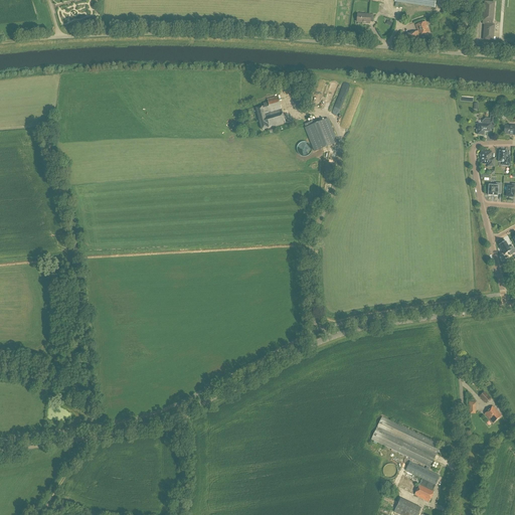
[(493,22),(494,3),(484,2),(482,24),(484,24),(483,40),(493,41),(493,36),(491,36),(492,33),(493,26),(493,25),(491,25),(492,22),(493,22)]
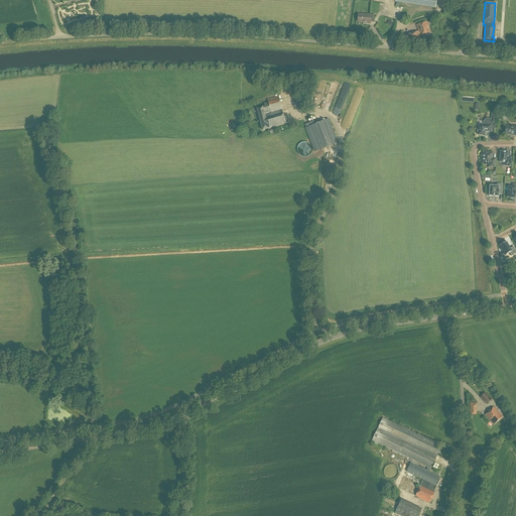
[(358,14),(358,22),(366,23),(366,24),(371,24),(371,23),(374,23),(375,15),(371,15),(358,14)]
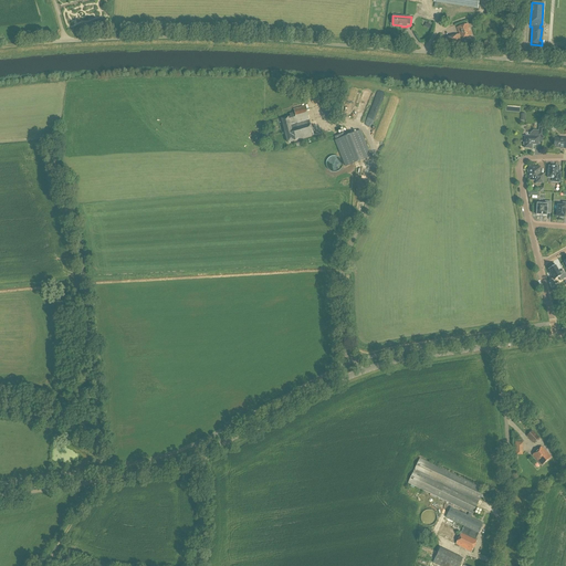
[(449,51),(462,48),(460,40),(471,35),(468,24),(457,28),(459,35),(446,39),(449,51)]
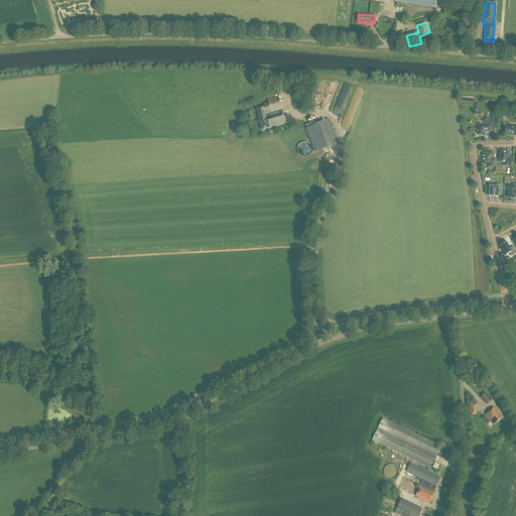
[(300,109),(307,104),(299,93),(292,98),(300,109)]
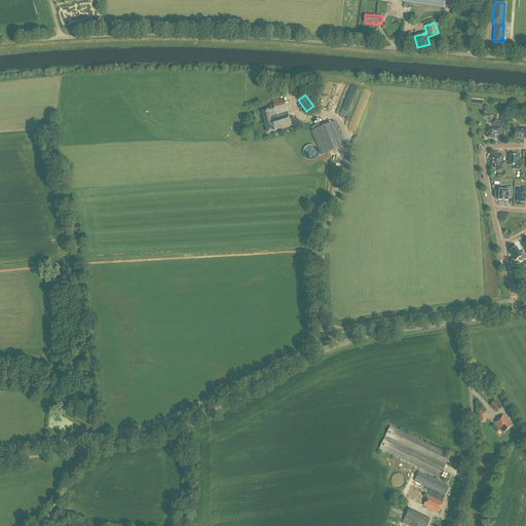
[(267,134),(274,132),(274,130),(280,128),(291,125),(285,99),(273,102),(273,105),(269,106),(270,109),(262,111),(267,134)]
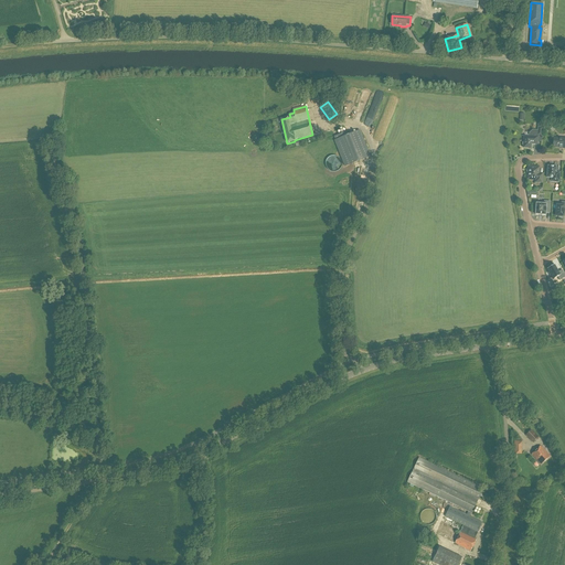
[(370,156),(360,130),(350,135),(348,131),(334,137),(336,140),(334,140),(344,167),(370,156)]
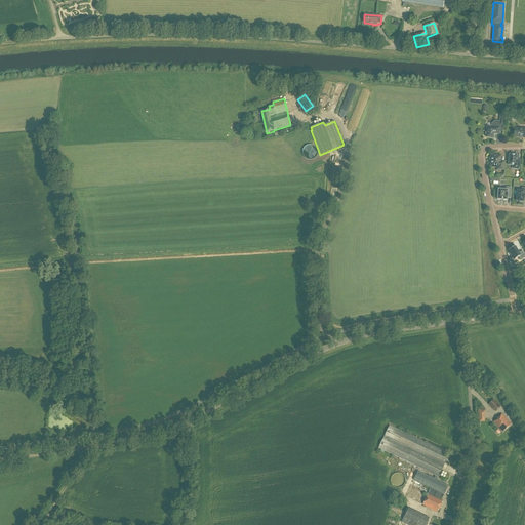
[(499,134),(499,127),(487,126),(487,131),(486,131),(485,135),(486,135),(486,137),(493,137),(493,133),(499,134)]
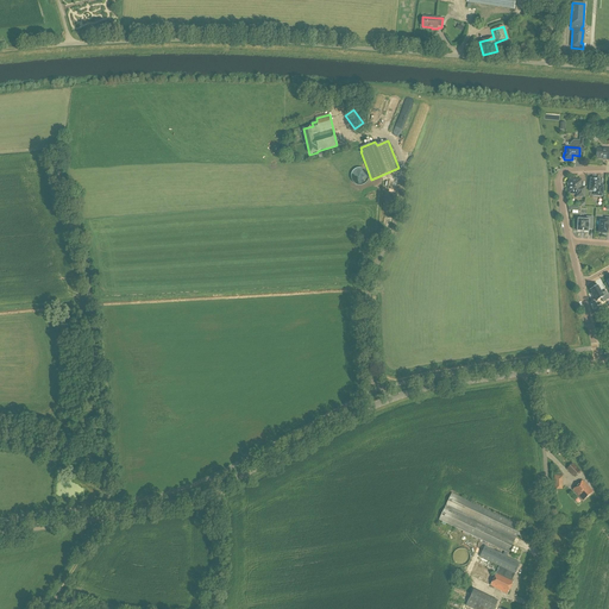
[(608,159),(608,149),(597,149),(596,158),(608,159)]
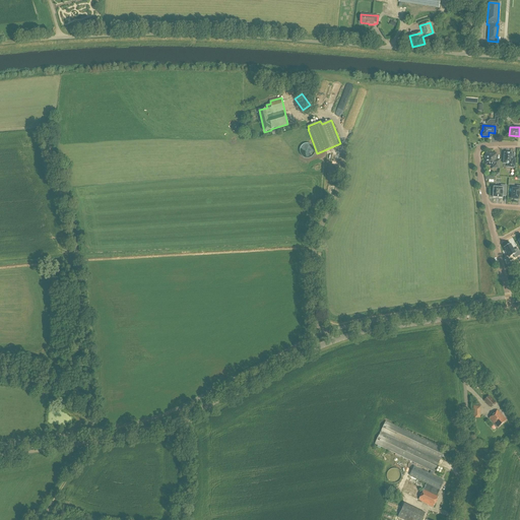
[(512,158),(512,153),(504,152),(504,155),(503,155),(503,160),(504,160),(504,164),(508,164),(507,168),(515,168),(515,158),(512,158)]
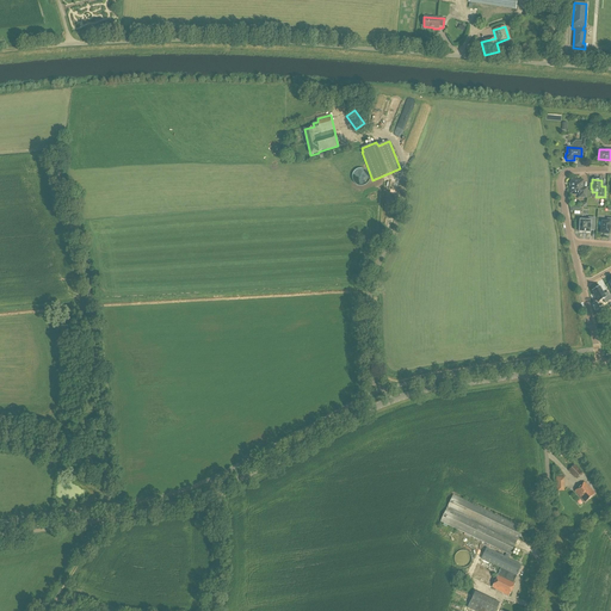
[(586,198),(587,190),(582,190),(584,181),(572,180),(571,195),(579,195),(579,197),(586,198)]
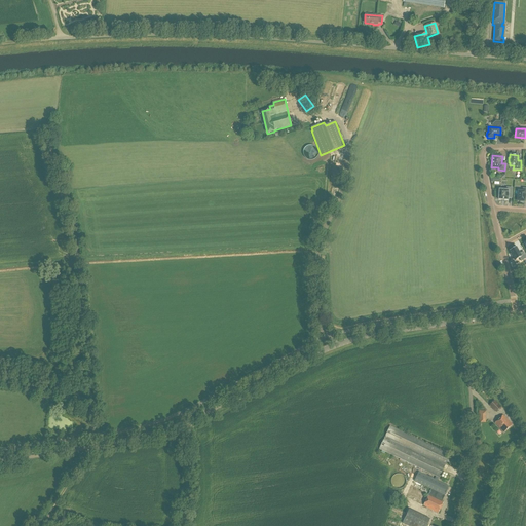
[(512,196),(512,188),(506,188),(506,190),(499,189),(499,192),(498,191),(497,197),(498,197),(498,199),(508,200),(509,196),(512,196)]
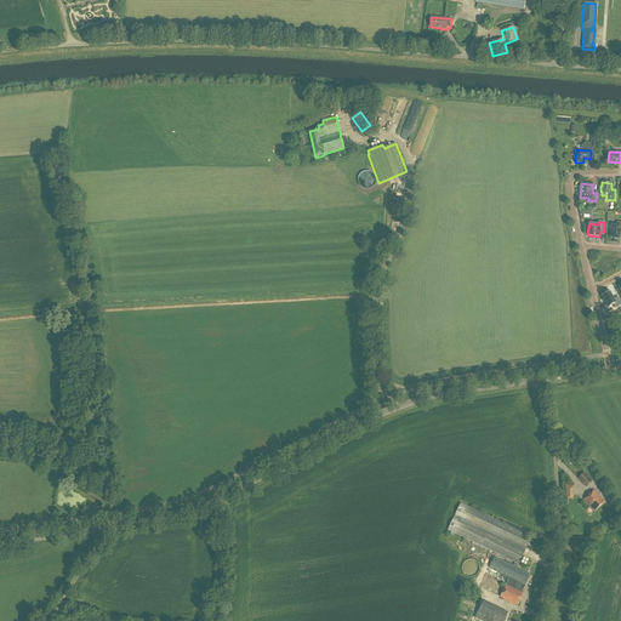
[(610,291),(602,295),(604,298),(603,300),(605,303),(607,303),(609,307),(613,305),(615,308),(620,305),(620,301),(619,296),(614,298),(610,291)]
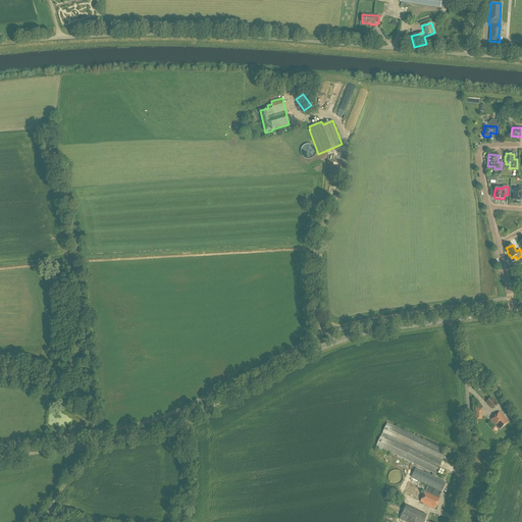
[(492,409),(498,404),(490,398),(485,402),(492,409)]
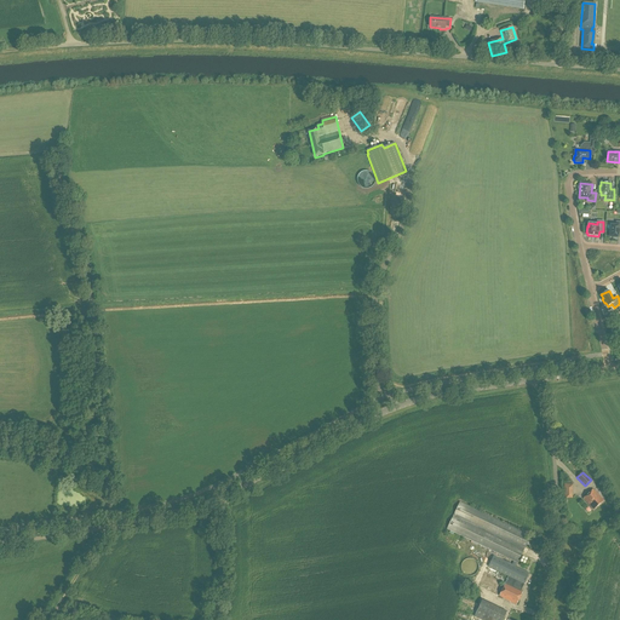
[(593,510),(604,500),(593,489),(583,499),(593,510)]
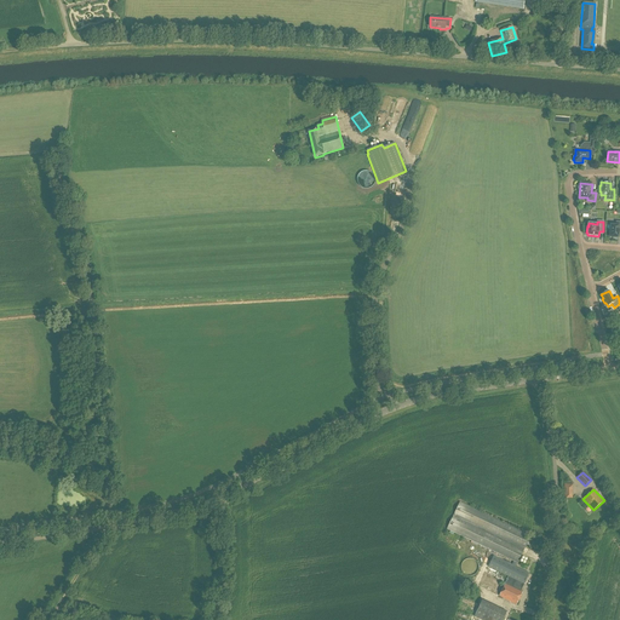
[(517,564),(530,537),(460,503),(447,529),(514,562),(514,563),(517,564)]
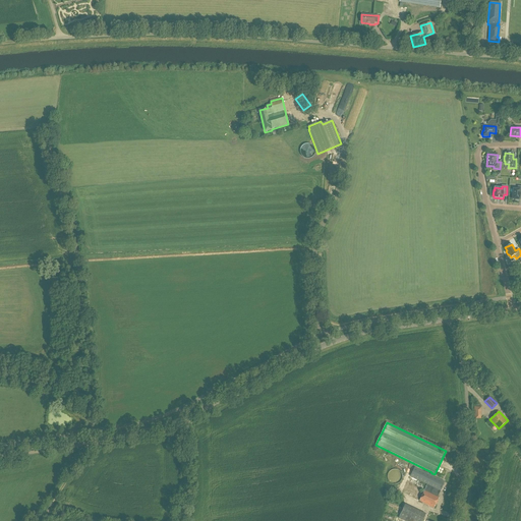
[(435,474),(431,473),(430,475),(414,467),(410,476),(427,484),(424,490),(407,482),(403,491),(420,500),(419,501),(435,508),(440,498),(438,497),(445,482),(433,476),(435,474)]
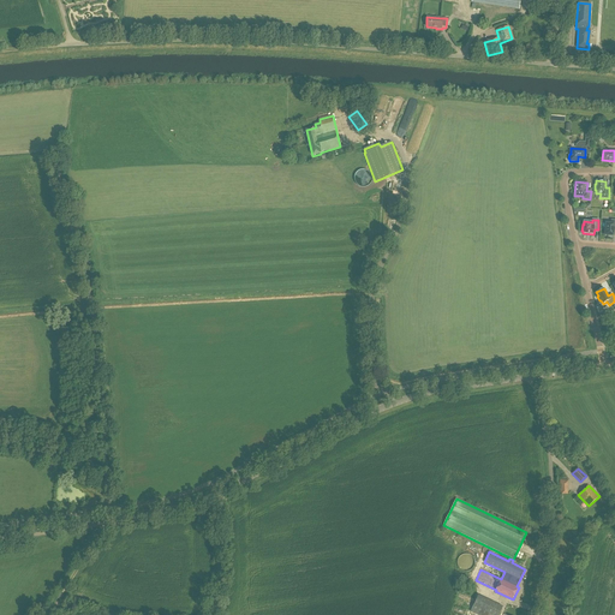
[(459,559),(458,559),(458,560),(458,561),(458,563),(458,565),(458,566),(459,567),(459,568),(460,569),(461,571),(463,572),(465,572),(466,572),(469,572),(470,571),(471,571),(472,569),(473,568),(473,567),(475,566),(475,565),(475,563),(475,561),(475,560),(473,559),(473,557),(472,556),(471,555),(469,555),(467,554),(466,554),(465,554),(463,555),(461,555),(460,556),(459,557),(459,559)]
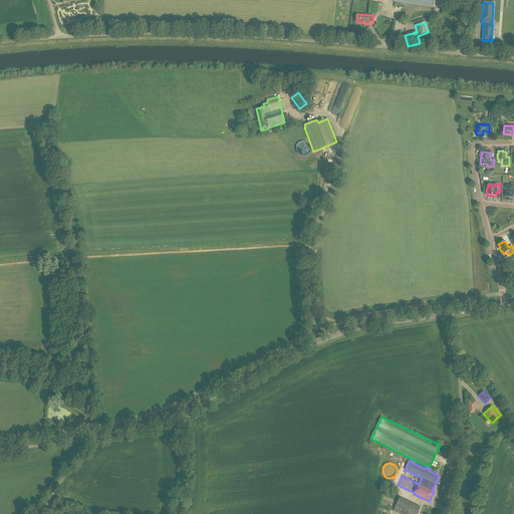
[(399,513),(417,513),(420,507),(400,498),(394,511),(399,513)]
